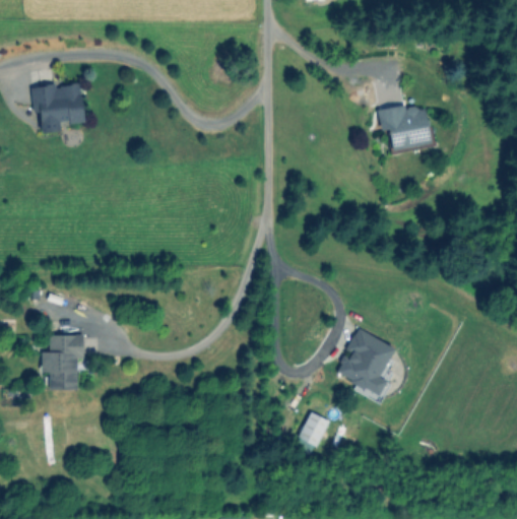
[(83,122),(81,84),(57,85),(31,86),(34,113),(41,113),(42,132),(61,131),(60,123),(83,122)]
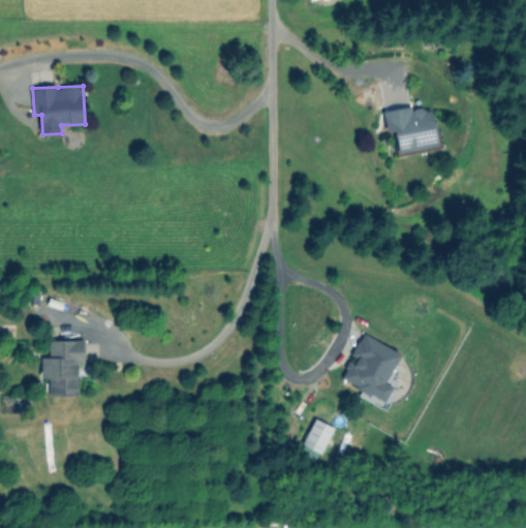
[(385,113),(389,133),(396,132),(399,152),(440,146),(433,105),(385,113)]
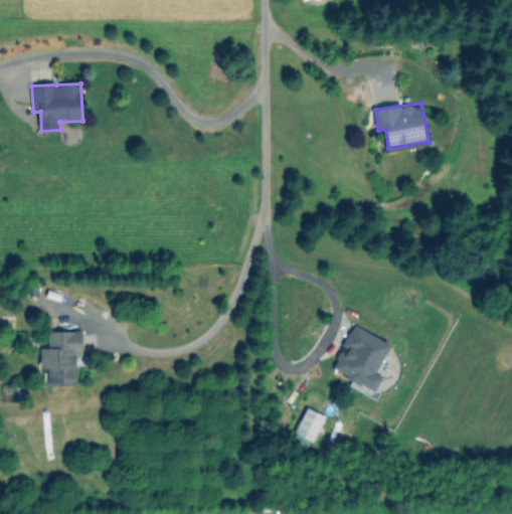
[(391,345),(355,324),(342,348),(343,349),(332,368),(374,392),(383,377),(376,373),(391,345)]
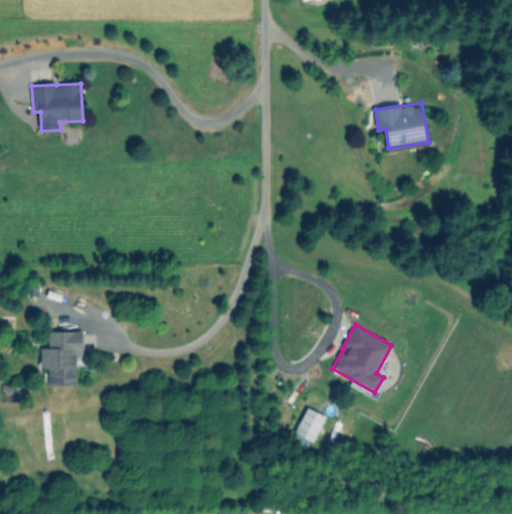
[(83,332),(49,331),(49,348),(41,348),(41,368),(49,369),(49,386),(77,386),(77,355),(83,355),(83,332)]
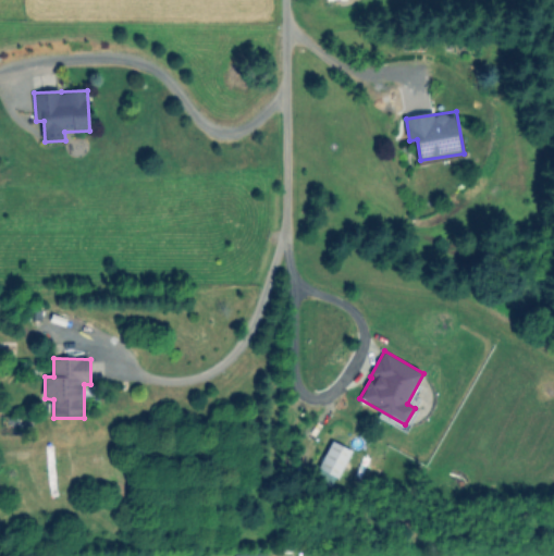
[(352,449),(332,442),(318,476),(337,484),(352,449)]
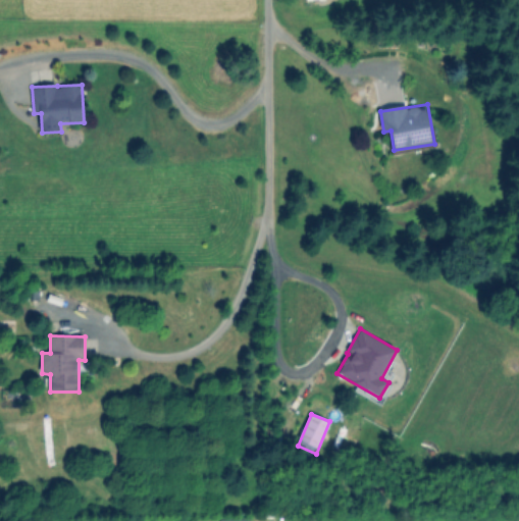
All buildings are outlined.
